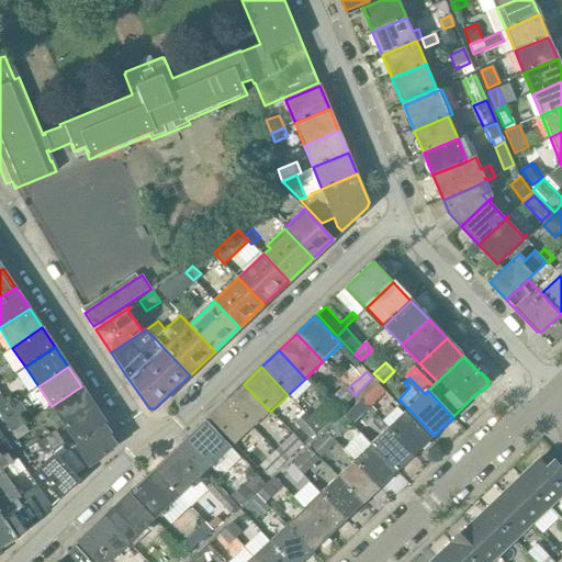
[(253,428),(270,412),(244,384),(227,400),(253,428)]
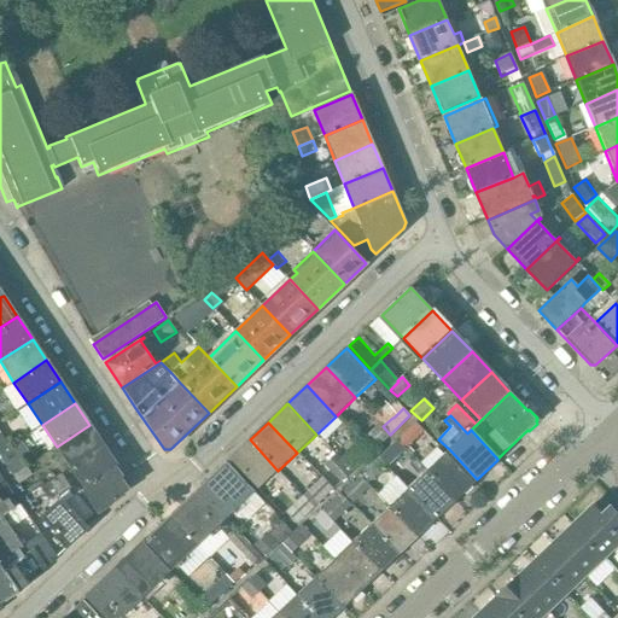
[(415,423),(396,441),(404,449),(424,431),(415,423)]
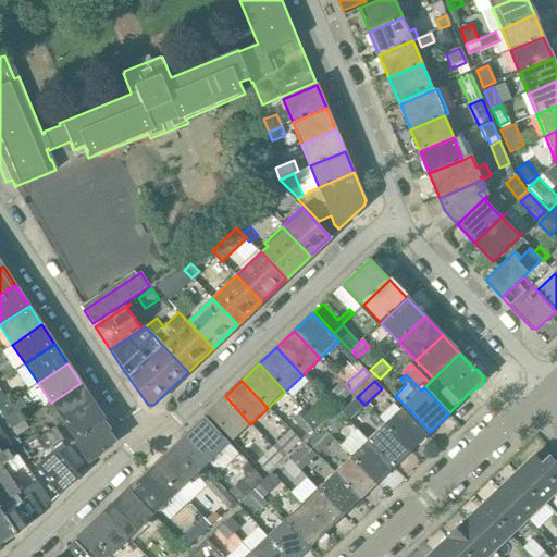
[(342,382),(326,396),(336,407),(351,392),(345,384),(342,382)]
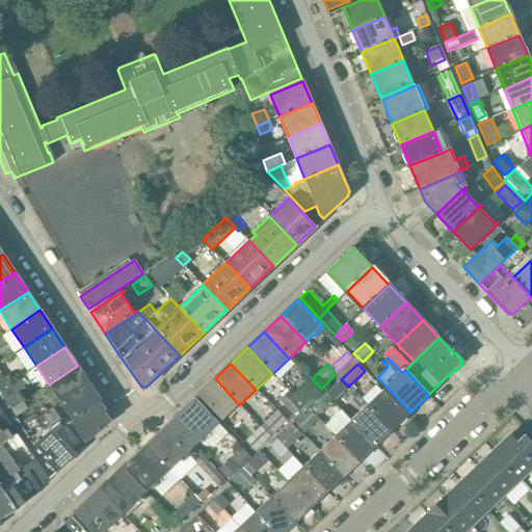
[(49,384),(60,402),(88,383),(77,366),(49,384)]
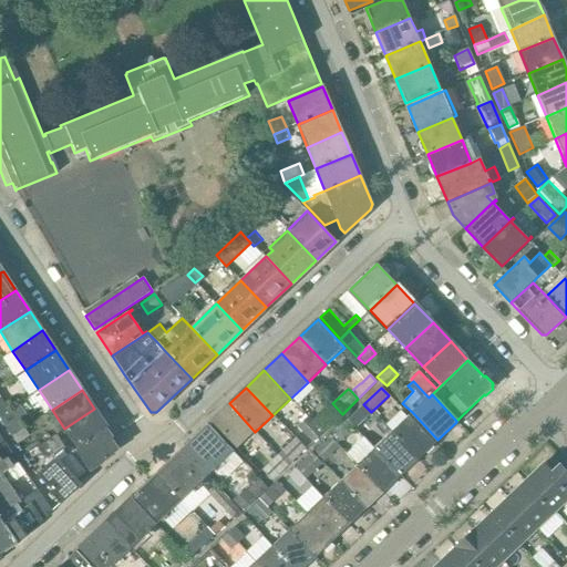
[(255,432),(229,403),(210,421),(237,449),(255,432)]
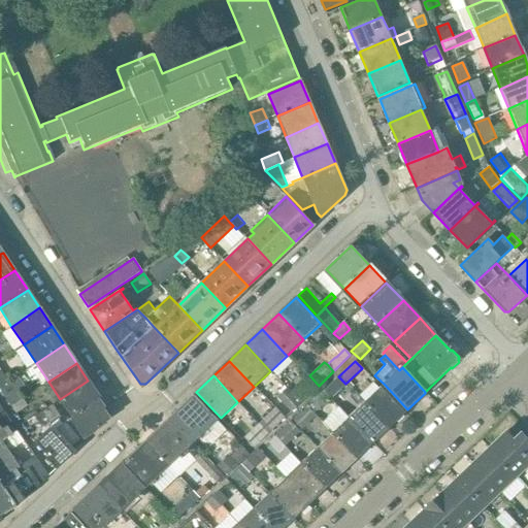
[(343,387),(336,378),(323,391),(330,399),(343,387)]
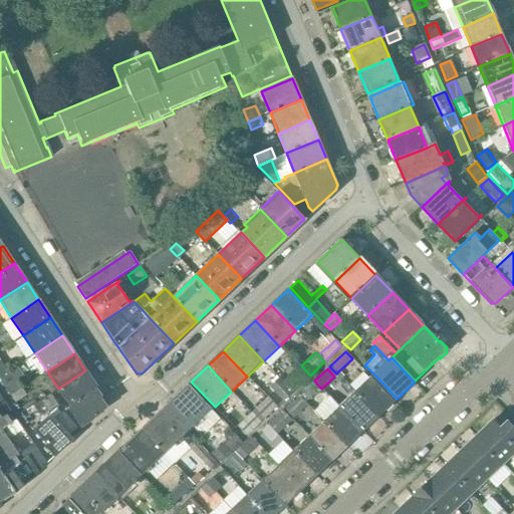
[(299,369),(285,382),(293,392),(307,378),(299,369)]
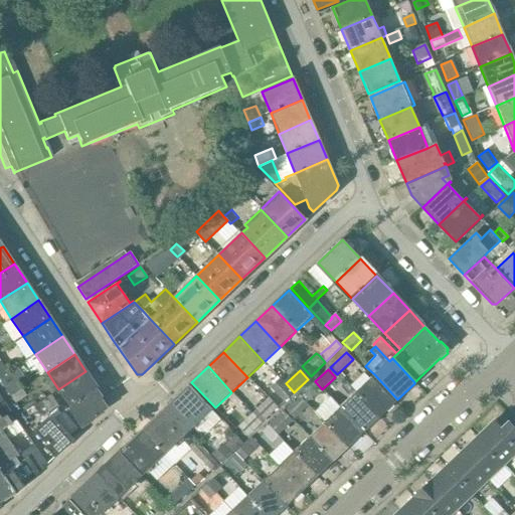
[(70,406),(96,389),(98,388),(86,371),(58,389),(70,406)]
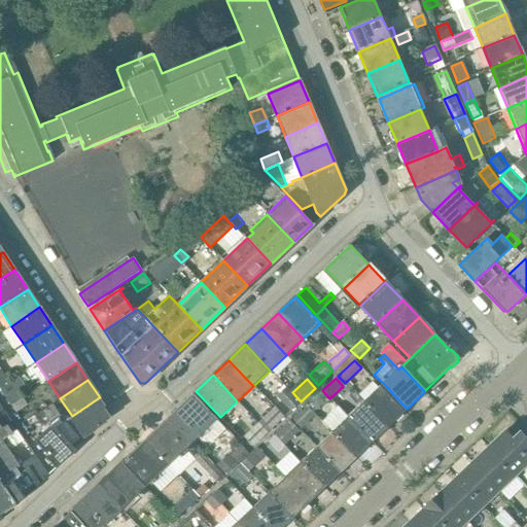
[(11,381),(0,389),(11,406),(23,398),(11,381)]
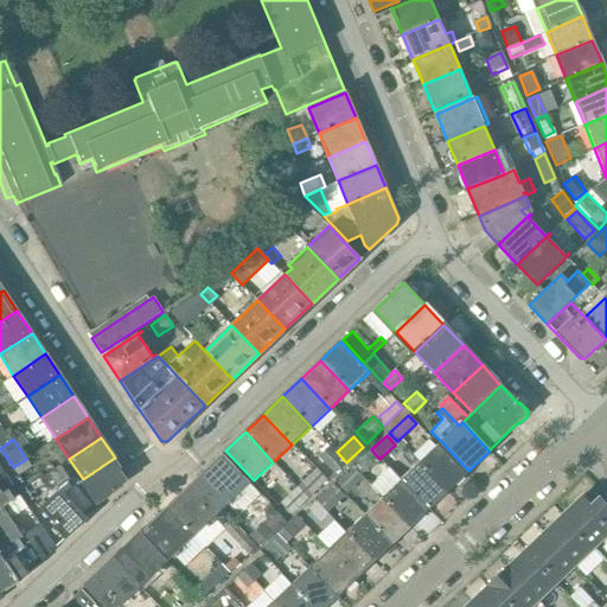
[(446,491),(455,483),(458,485),(464,480),(460,477),(464,473),(438,445),(419,464),(446,491)]
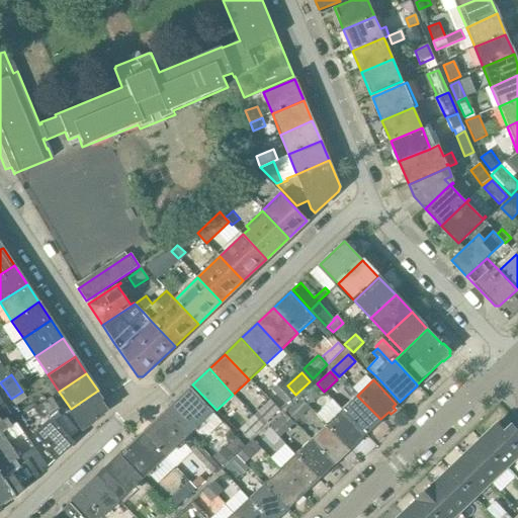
[(280,381),(271,390),(284,404),(294,396),(280,381)]
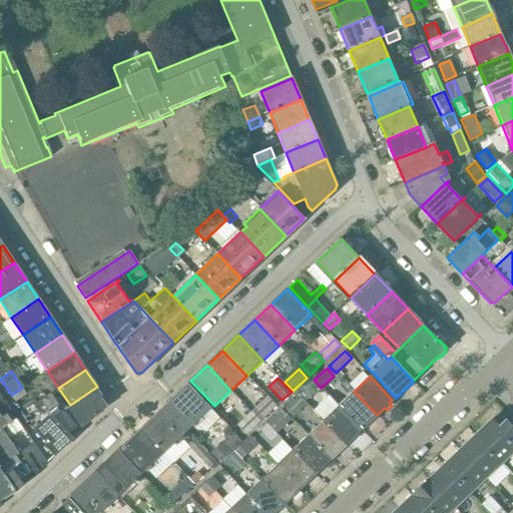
[(314,380),(298,394),(306,402),(315,393),(321,388),(314,380)]
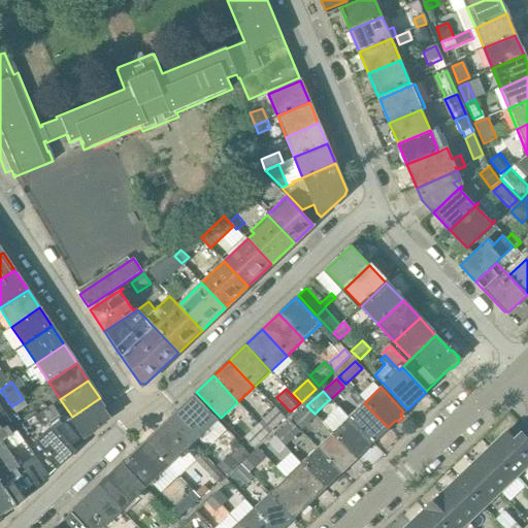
[(169,419),(192,442),(217,420),(194,395),(169,419)]
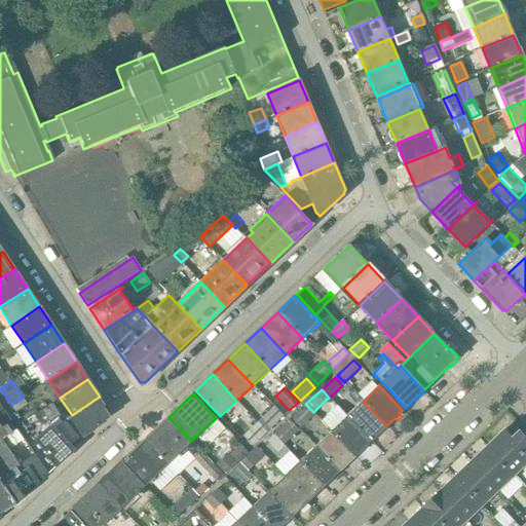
[(15,412),(28,405),(23,398),(11,405),(15,412)]
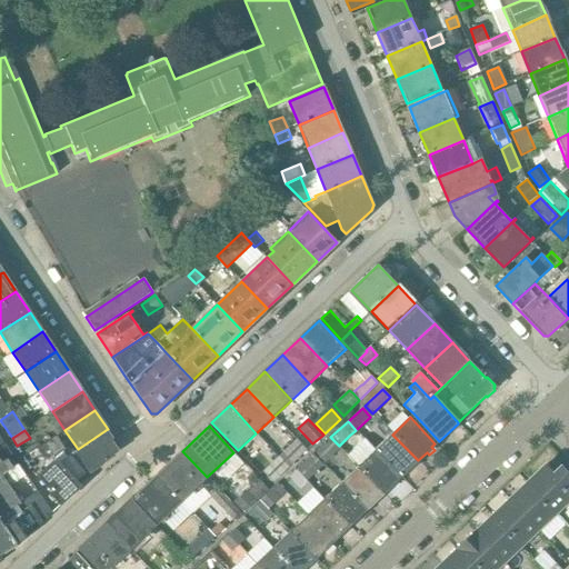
[(106,430),(78,449),(76,450),(90,472),(102,465),(101,463),(110,458),(109,456),(117,450),(116,448),(117,447),(106,430)]
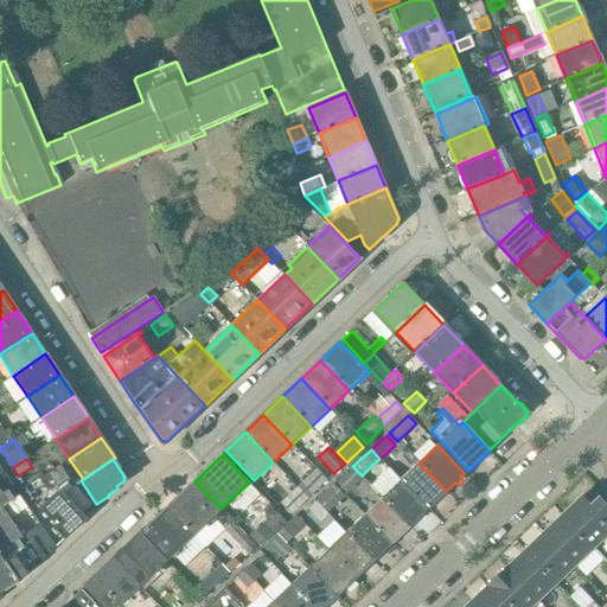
[(0,508),(1,506),(14,498),(8,490),(2,493),(0,490),(0,479),(7,475),(0,464),(0,508)]
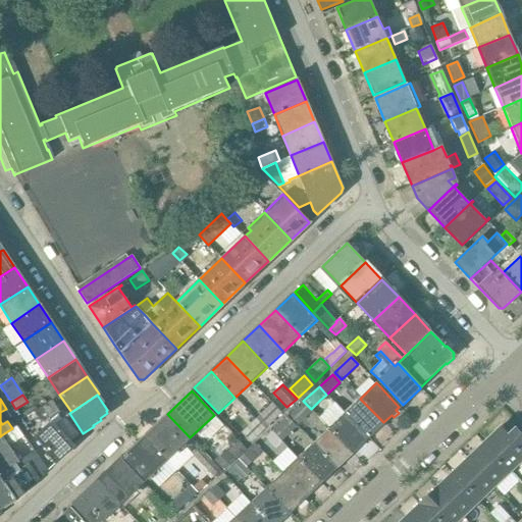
[(367,437),(383,422),(360,399),(344,413),(367,437)]
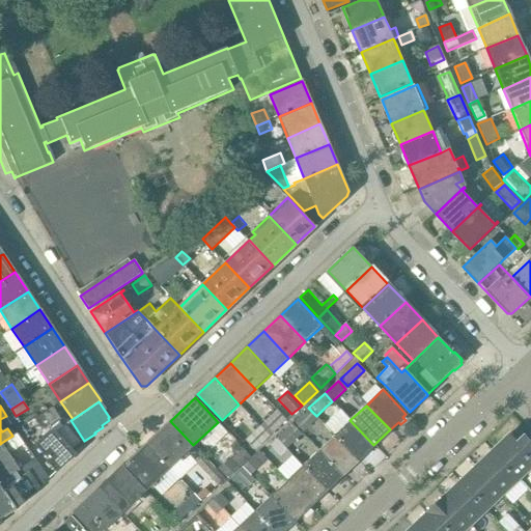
[(302,432),(317,418),(308,408),(292,422),(302,432)]
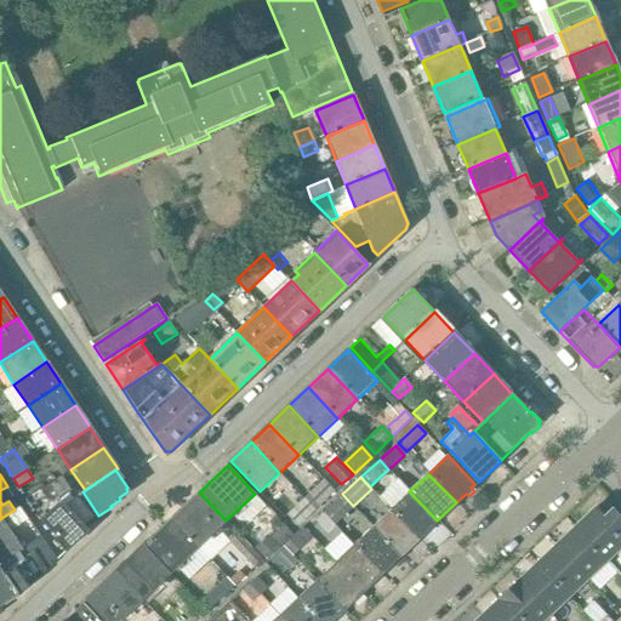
[(323,480),(303,499),(314,511),(334,493),(323,480)]
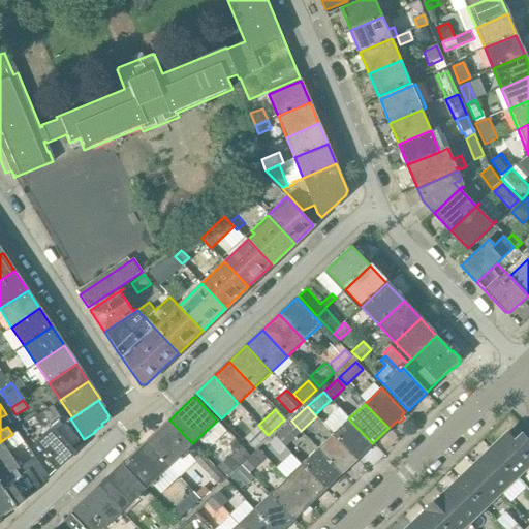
[(49,424),(45,418),(45,419),(41,412),(34,417),(40,427),(49,424)]
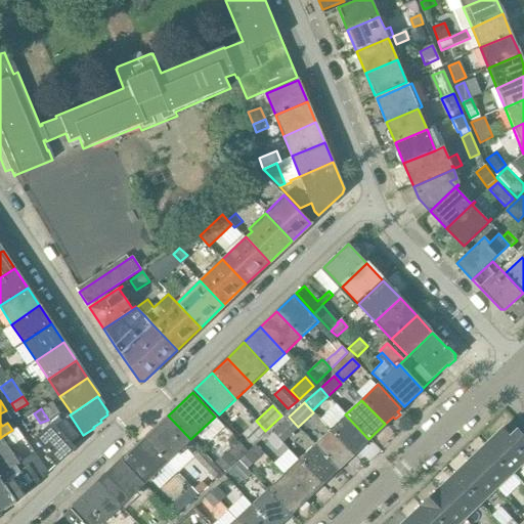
[(48,420),(50,422),(49,422),(51,424),(53,426),(63,419),(55,408),(45,415),(48,420)]
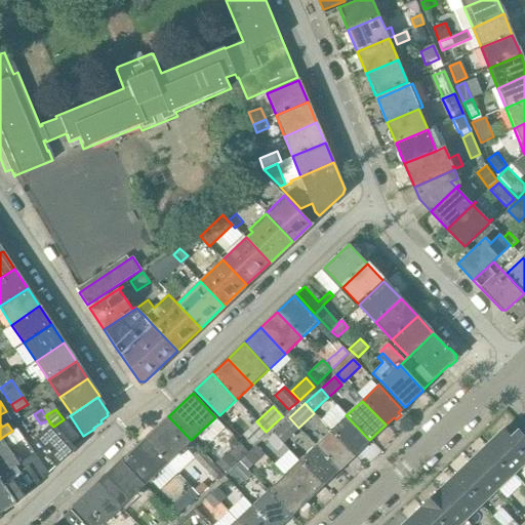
[(346,415),(330,431),(354,455),(369,440),(346,415)]
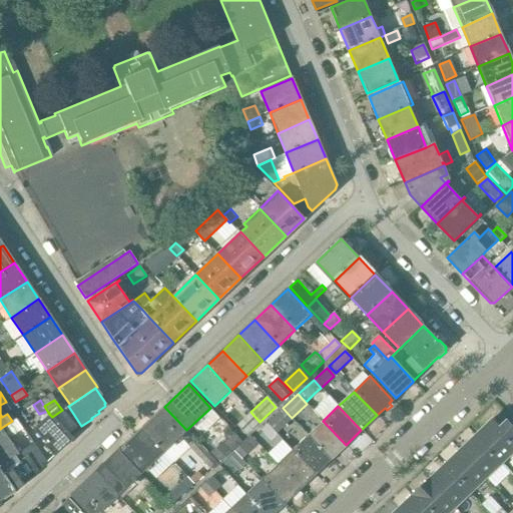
[(164,407),(141,428),(164,452),(186,430),(164,407)]
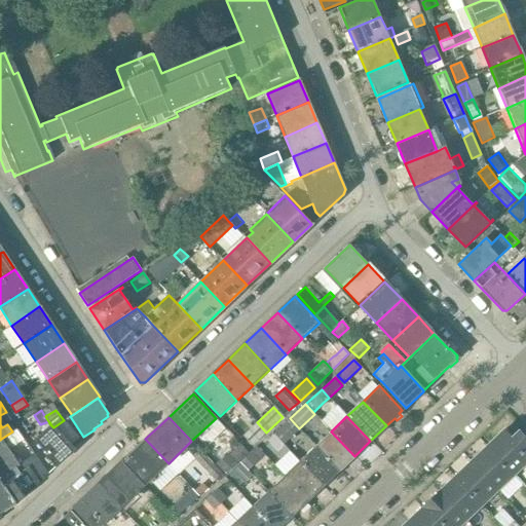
[(64,420),(53,427),(61,435),(69,428),(64,420)]
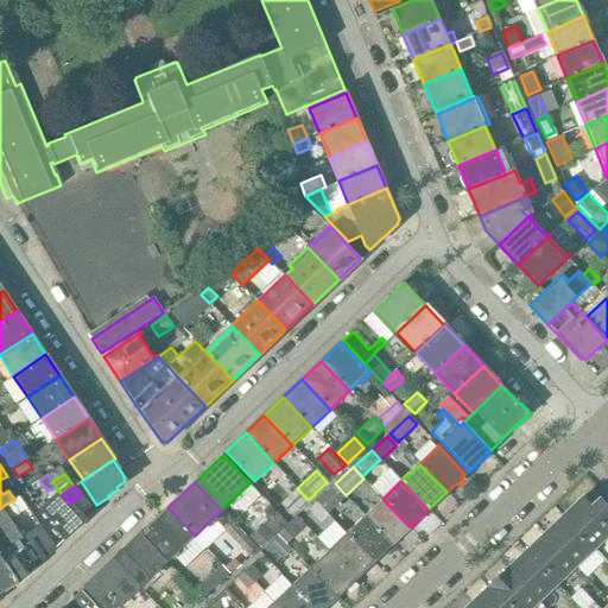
[(346,496),(333,487),(317,502),(328,513),(346,496)]
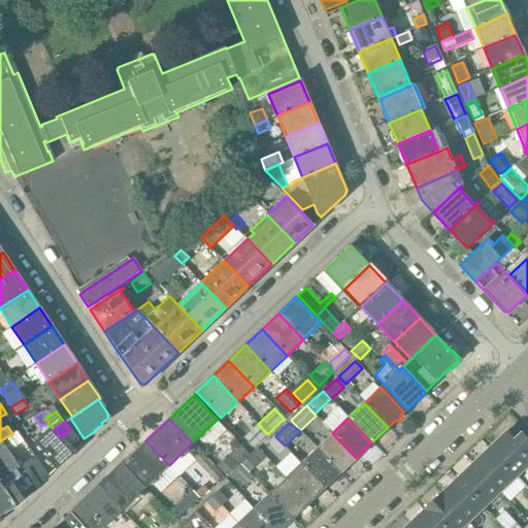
[(243,438),(253,448),(267,434),(258,424),(243,438)]
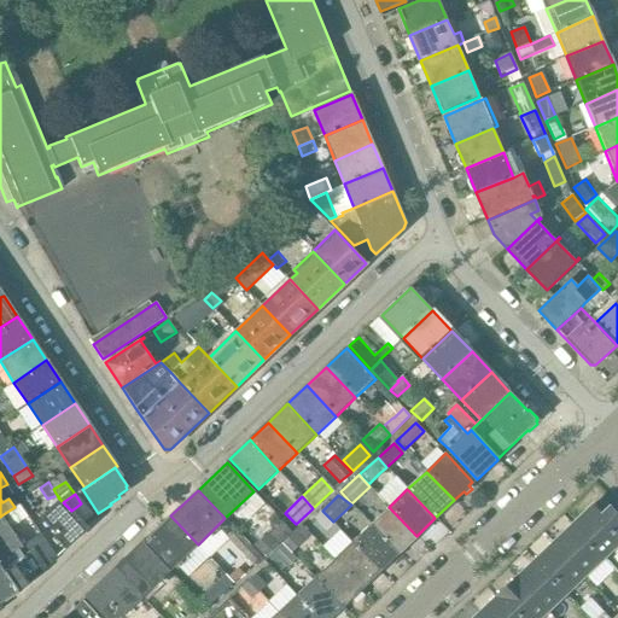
[(60,500),(41,518),(57,534),(53,537),(65,549),(88,528),(71,511),(63,502),(60,500)]
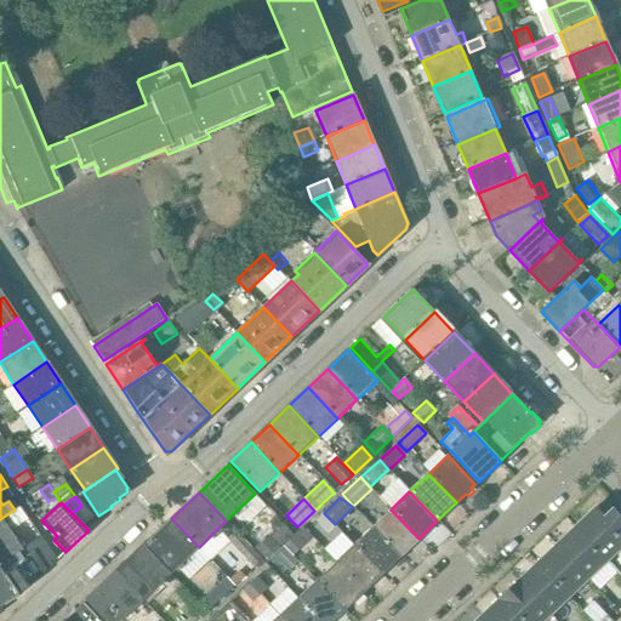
[(11,531),(29,520),(20,506),(20,507),(15,510),(1,518),(11,531)]
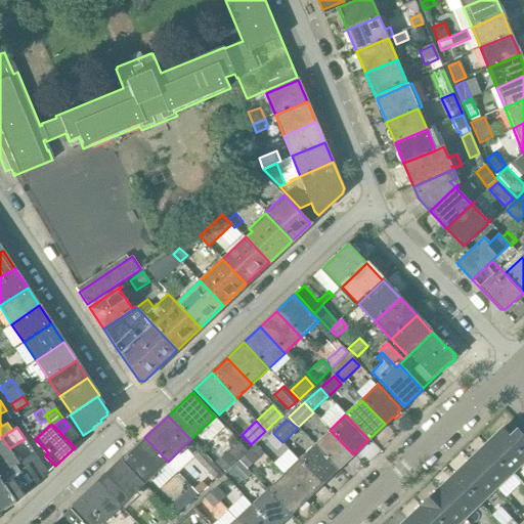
[(512,472),(511,473),(523,487),(523,486),(523,438),(517,431),(510,437),(503,429),(485,445),(512,472)]
